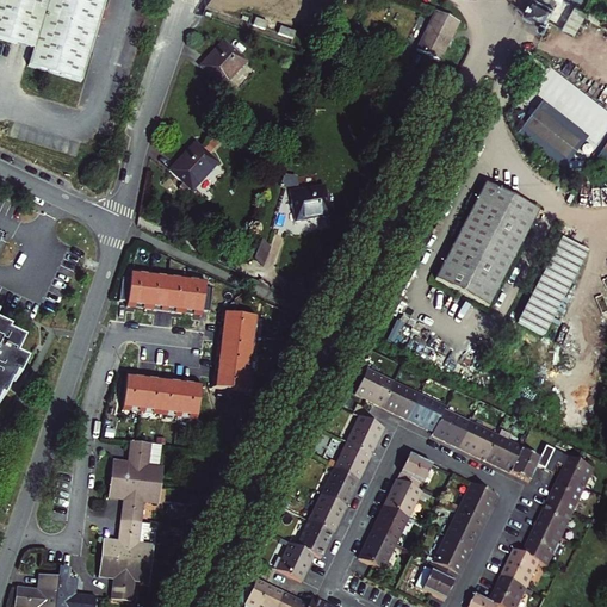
[(0,0),(0,37),(42,50),(37,67),(91,84),(116,0),(0,0)]
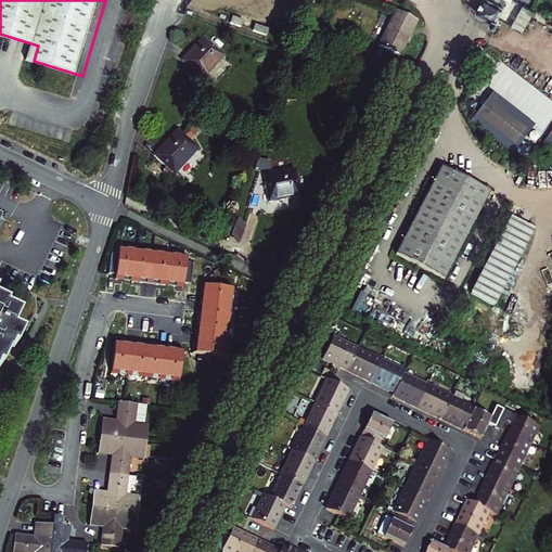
[(492,24),(499,27),(502,21),(500,20),(506,8),(499,4),(501,0),(486,0),(480,11),(479,13),(482,16),(493,23),(492,24)]
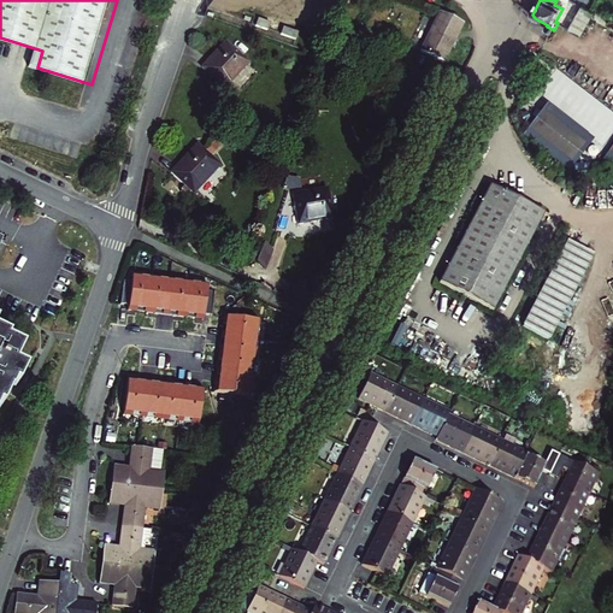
[(567,31),(578,37),(590,13),(579,7),(567,31)]
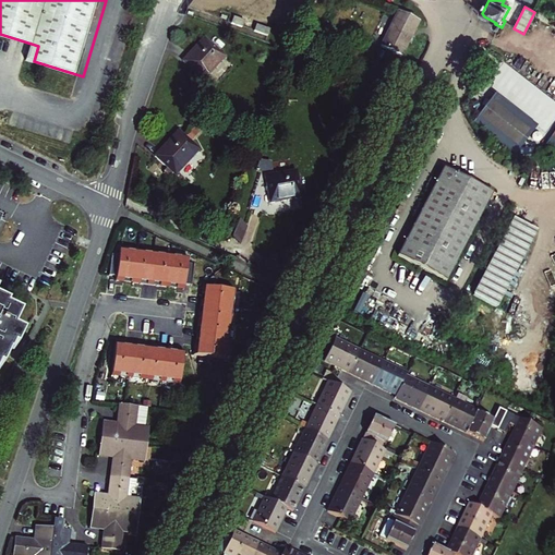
[(418,22),(398,12),(382,48),(401,57),(418,22)]
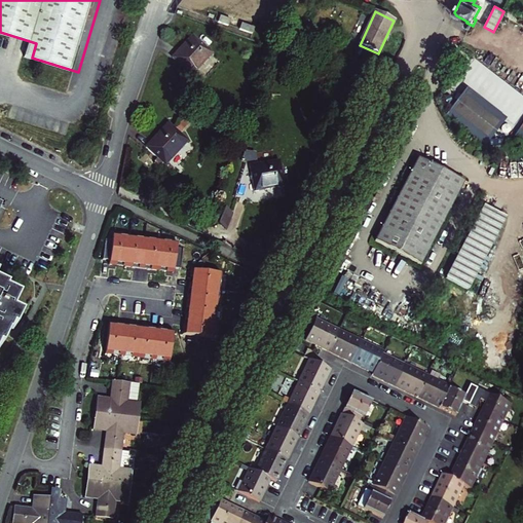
[(171,52),(164,60),(184,76),(203,54),(184,38),(171,52)]
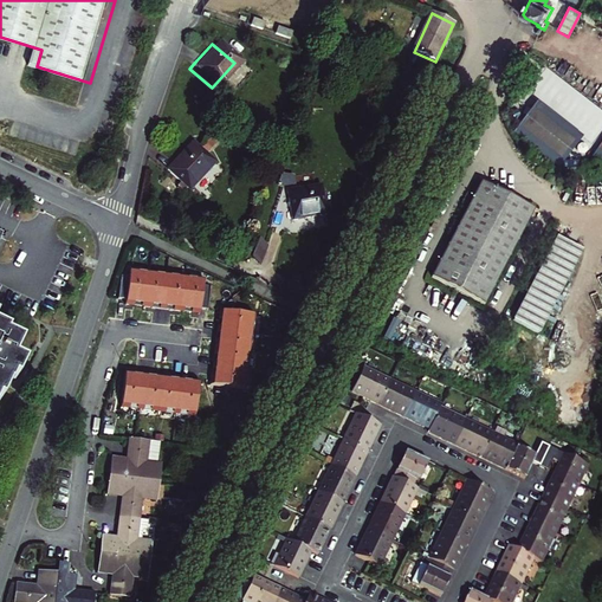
[(515,131),(563,163),(586,129),(537,97),(515,131)]
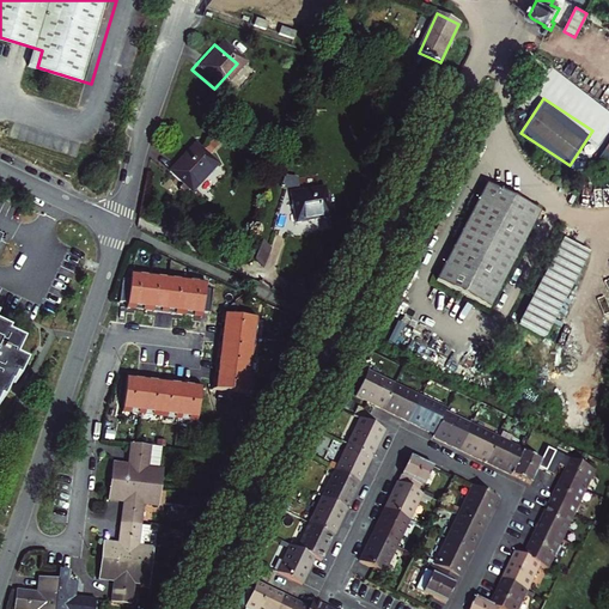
[(208,168),(186,147),(165,170),(160,176),(183,196),(208,168)]
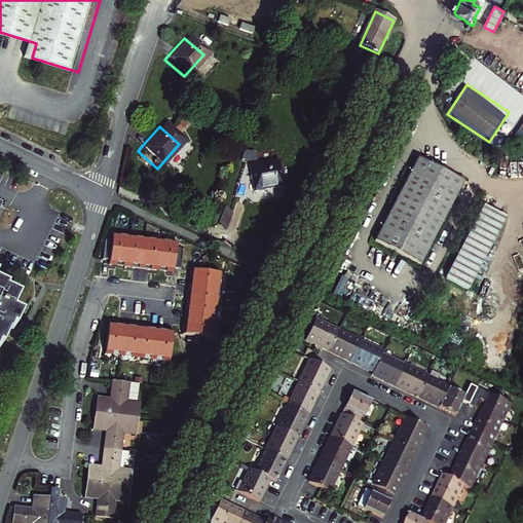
[(407,158),(403,167),(422,167),(422,165),(407,158)]
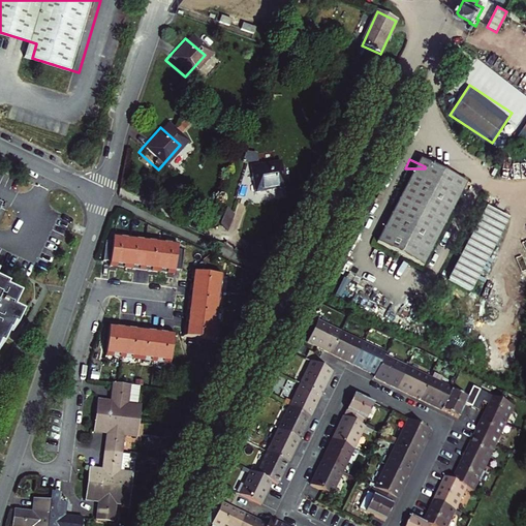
[(457,182),(425,166),(425,168),(405,168),(370,244),(416,266),(457,182)]
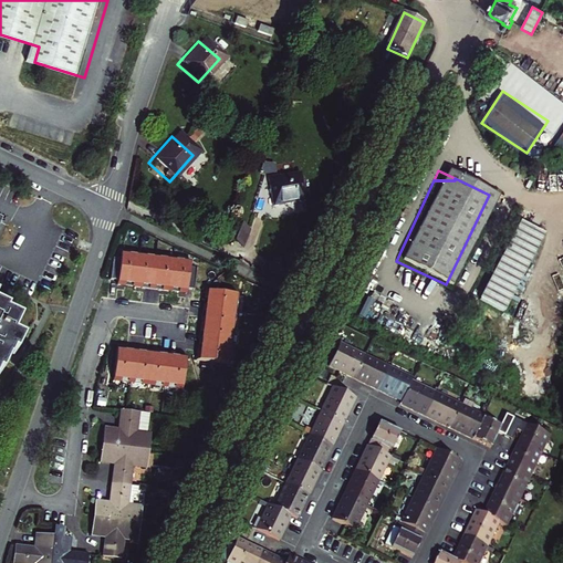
[(263,189),(269,216),(269,217),(301,211),(295,184),(263,189)]
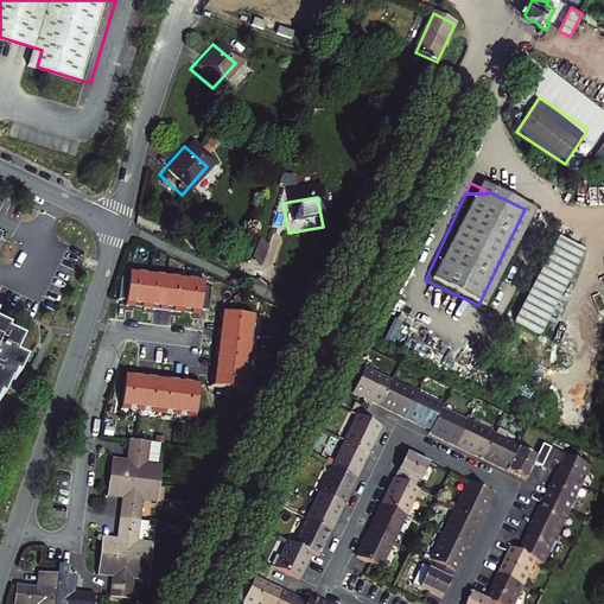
[(274,230),(273,237),(260,235),(255,259),(277,264),(284,233),(274,230)]
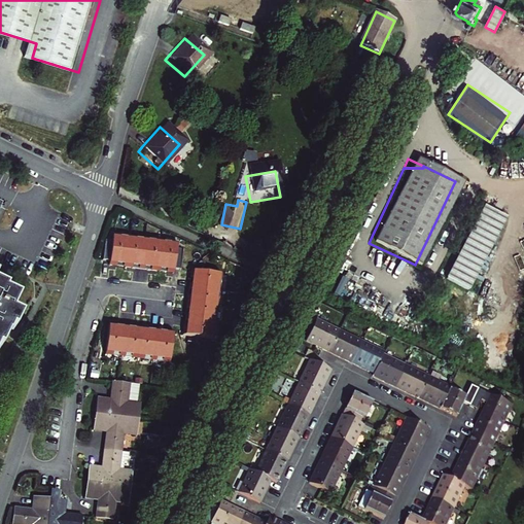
[(483,200),(450,277),(473,286),(479,273),(484,275),(511,212),(483,200)]
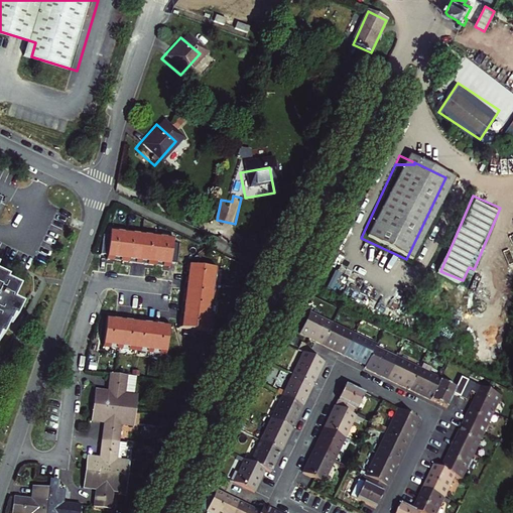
[(113,227),(112,234),(124,236),(124,228),(113,227)]
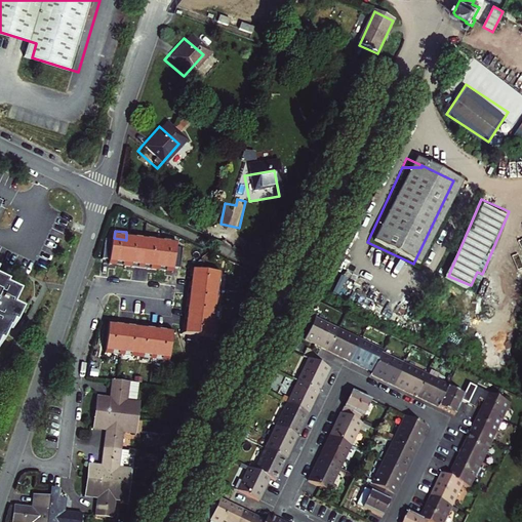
[(114,238),(113,244),(107,243),(105,263),(111,263),(111,268),(131,270),(131,271),(149,273),(150,271),(172,273),(173,269),(178,269),(181,250),(174,249),(175,244),(126,240),(114,238)]
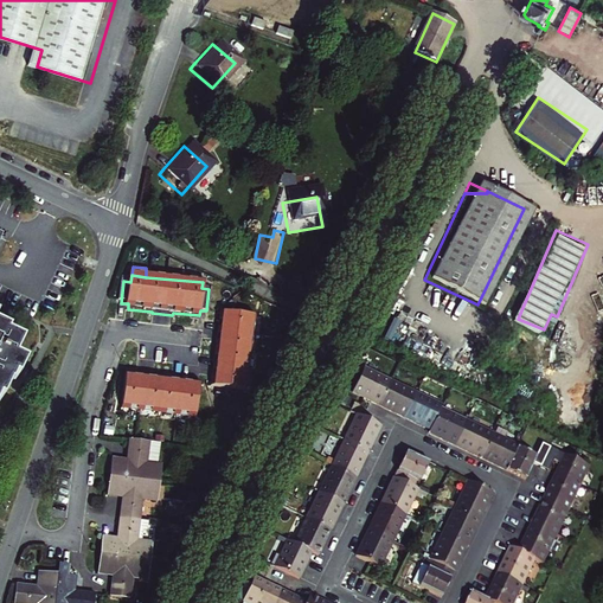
[(307,297),(312,287),(294,277),(288,287),(307,297)]
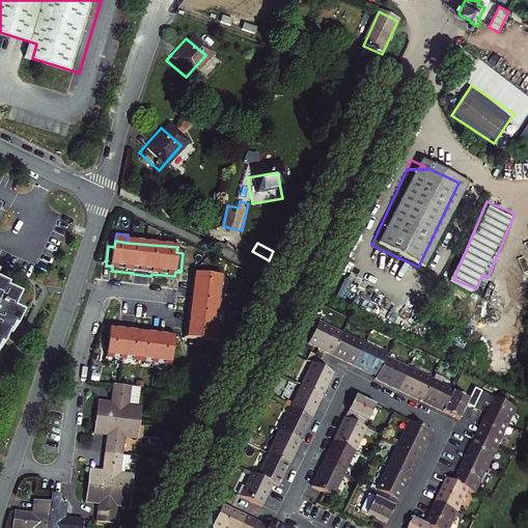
[(219,338),(225,277),(196,273),(195,279),(193,279),(192,298),(194,298),(193,310),(191,310),(189,328),(191,329),(191,335),(219,338)]
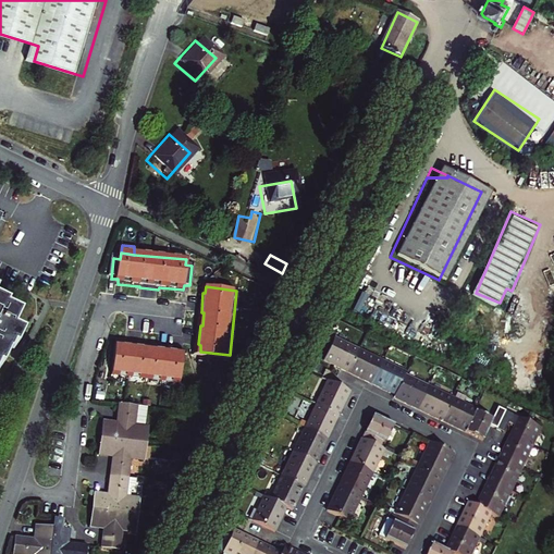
[(0,377),(5,365),(8,366),(12,358),(14,358),(21,345),(14,342),(11,340),(17,325),(3,318),(5,315),(0,311),(0,377)]
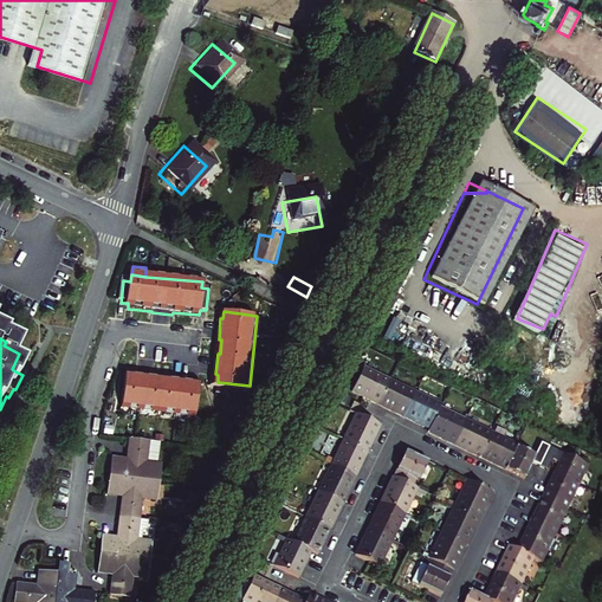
[(380,400),(392,375),(368,363),(356,388),(380,400)]
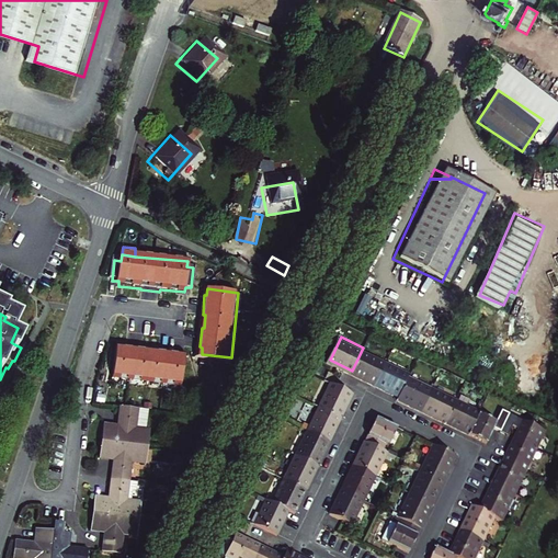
[(118,345),(115,376),(181,384),(184,352),(177,351),(178,349),(159,348),(159,350),(145,348),(145,345),(126,344),(125,345),(120,345),(118,345)]
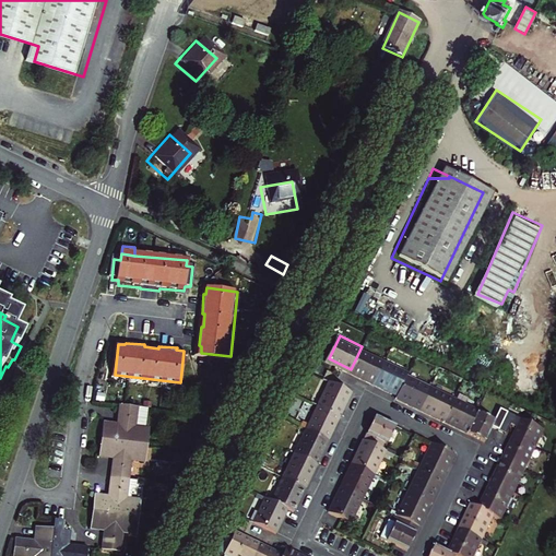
[(357,373),(374,380),(385,357),(362,346),(351,369),(357,373)]
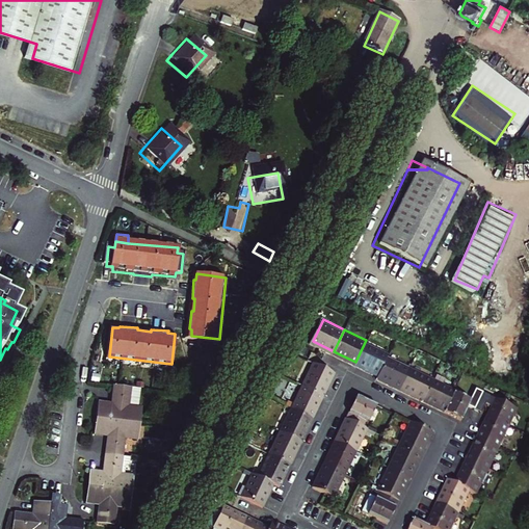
[(388,351),(366,340),(355,362),(378,372),(387,353),(388,351)]
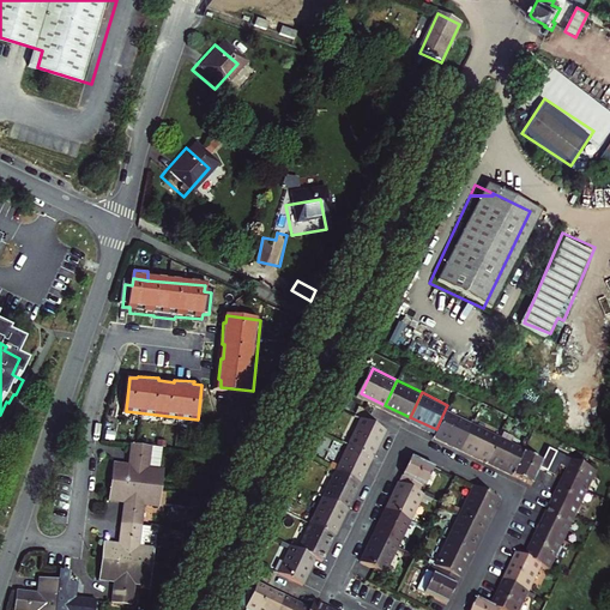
[(435,433),(460,445),(472,421),(446,408),(436,429),(435,433)]
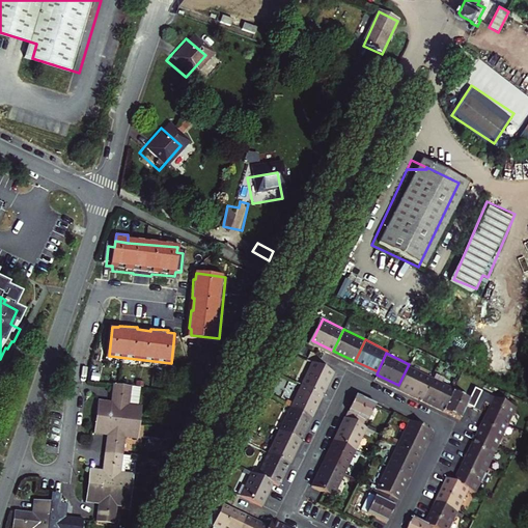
[(317,361),(309,358),(299,381),(321,392),(332,368),(317,361)]
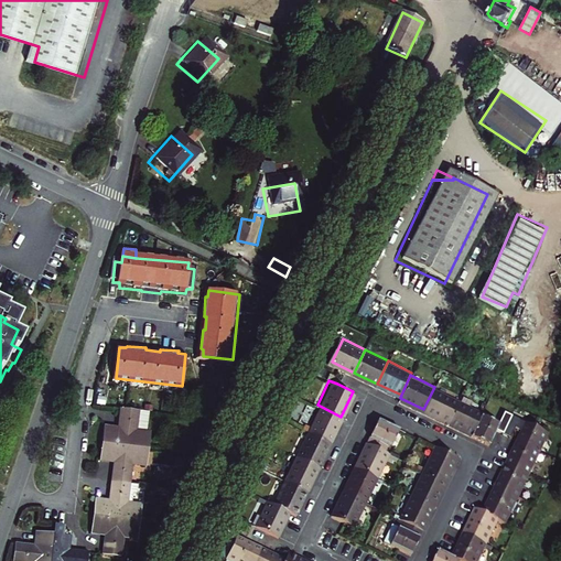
[(459,398),(434,387),(423,409),(448,421),(459,398)]
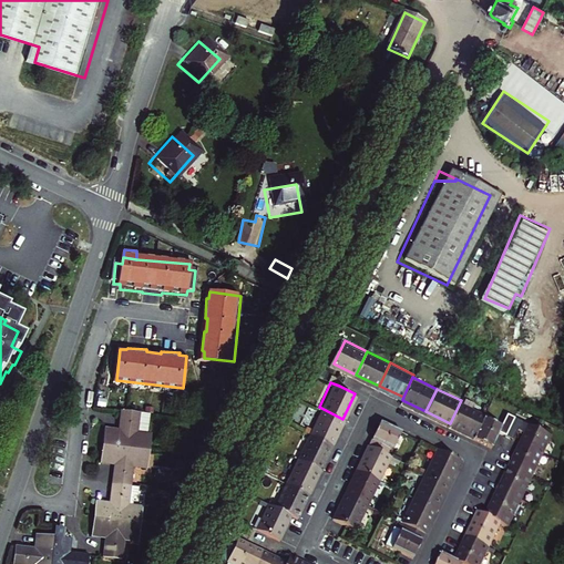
[(484,411),(461,400),(450,423),(473,434),(483,412),(484,411)]
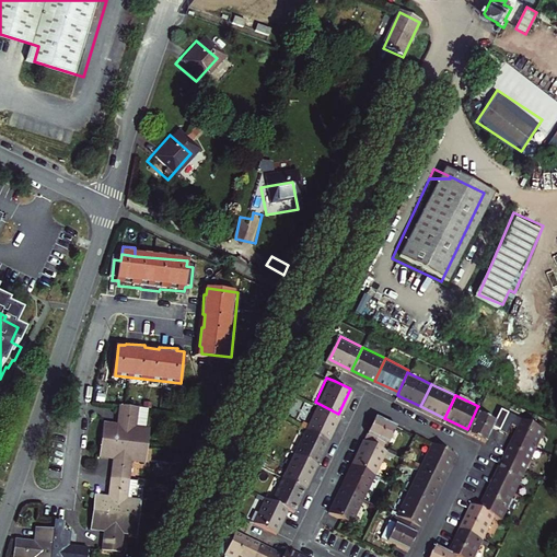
[(338,414),(315,402),(303,427),(327,438),(338,414)]
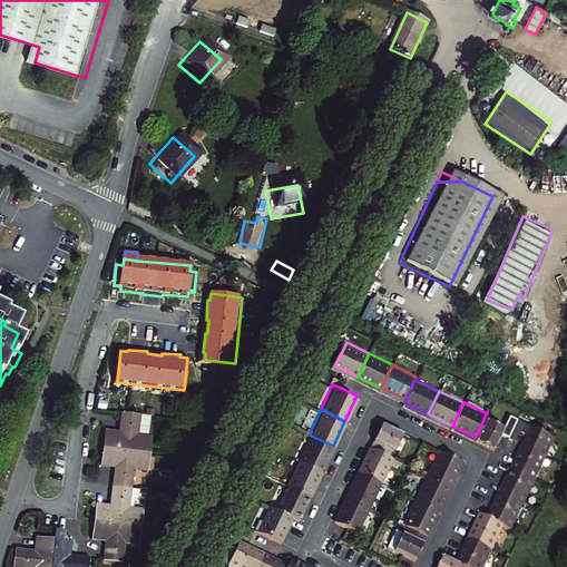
[(502,423),(486,414),(476,437),(494,445),(500,430),(508,433),(516,414),(508,411),(502,423)]
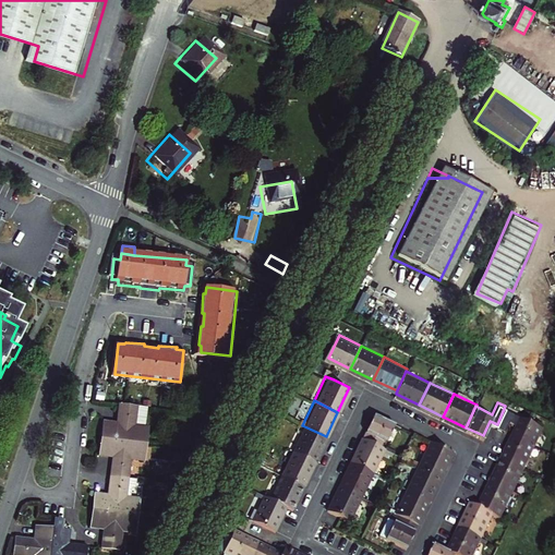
[(497,424),(505,427),(509,418),(518,422),(513,432),(534,442),(543,423),(505,406),(497,424)]
